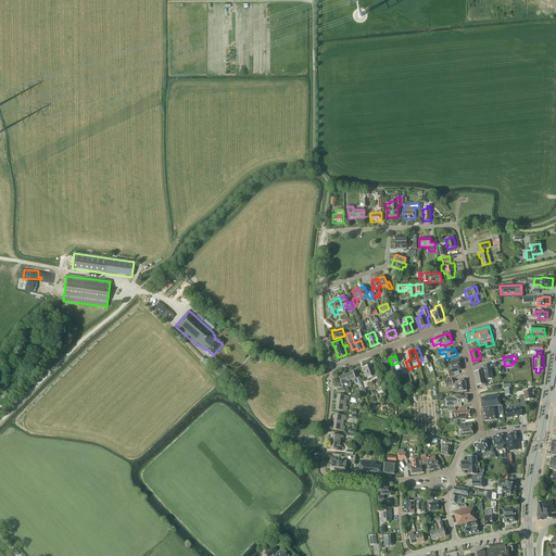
[(391,365),(389,358),(381,361),(383,367),(391,365)]
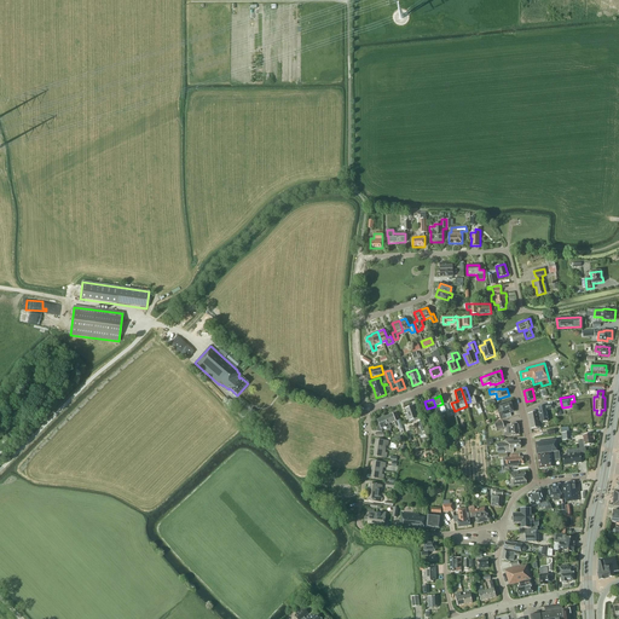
[(514,412),(510,401),(496,405),(501,420),(505,418),(504,415),(514,412)]
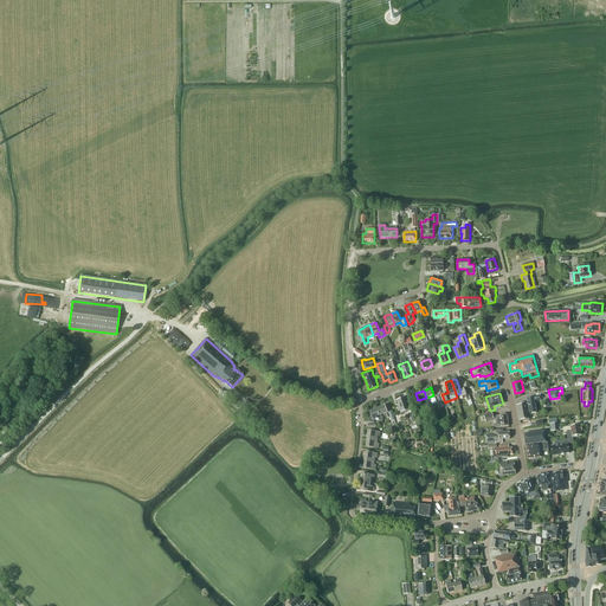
[(526,413),(528,412),(529,412),(529,414),(536,412),(534,400),(535,400),(535,401),(541,400),(541,395),(533,398),(534,398),(527,399),(528,404),(524,405),(526,411),(526,413)]
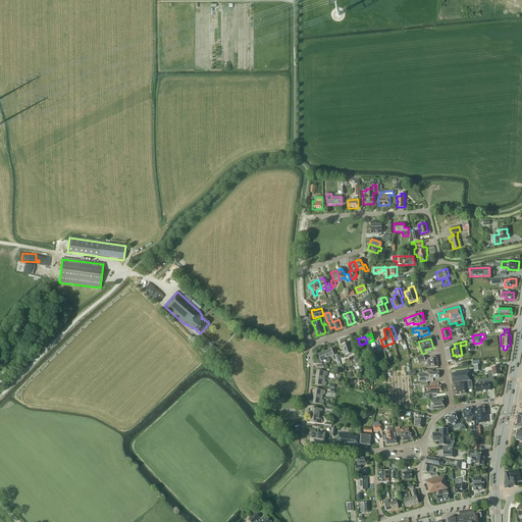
[(350,347),(349,343),(342,345),(344,349),(343,349),(346,356),(354,354),(351,346),(350,347)]
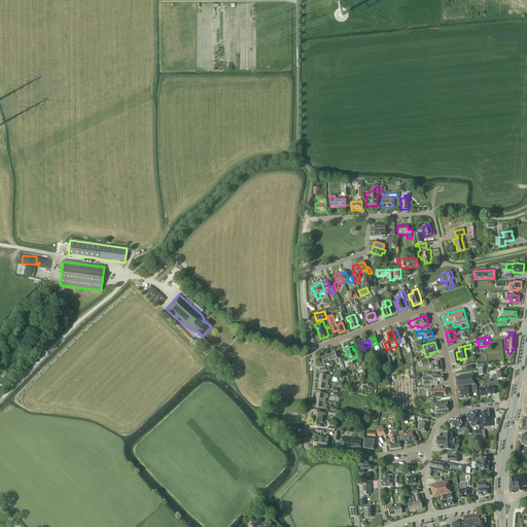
[(214,347),(209,353),(211,356),(212,357),(213,355),(217,350),(214,347)]
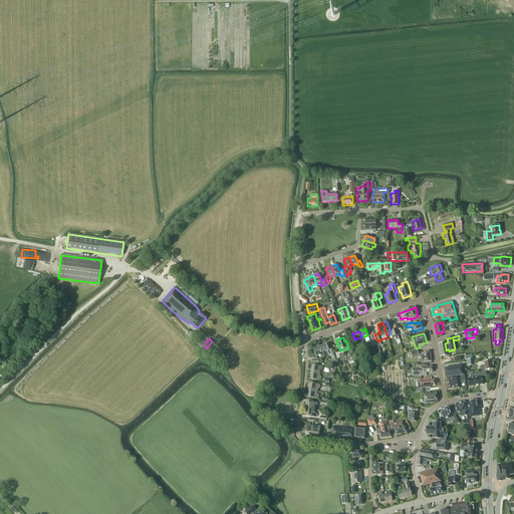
[(322,351),(323,352),(327,350),(328,354),(330,354),(331,357),(334,356),(332,348),(329,349),(328,350),(326,344),(319,346),(321,352),(322,351)]
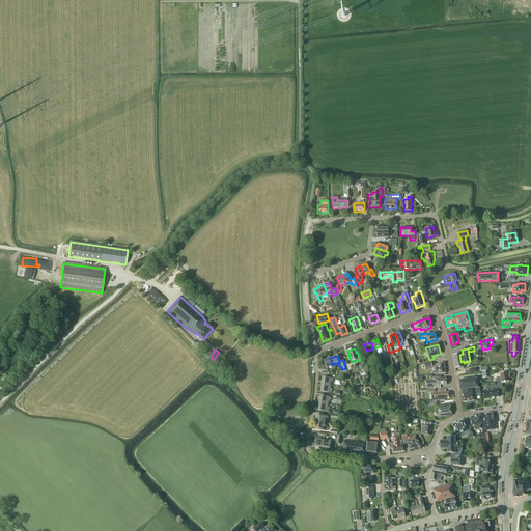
[(332,364),(330,358),(324,361),(326,365),(324,365),(323,370),(328,371),(328,366),(331,364),(333,368),(335,368),(334,364),(333,363),(332,364)]
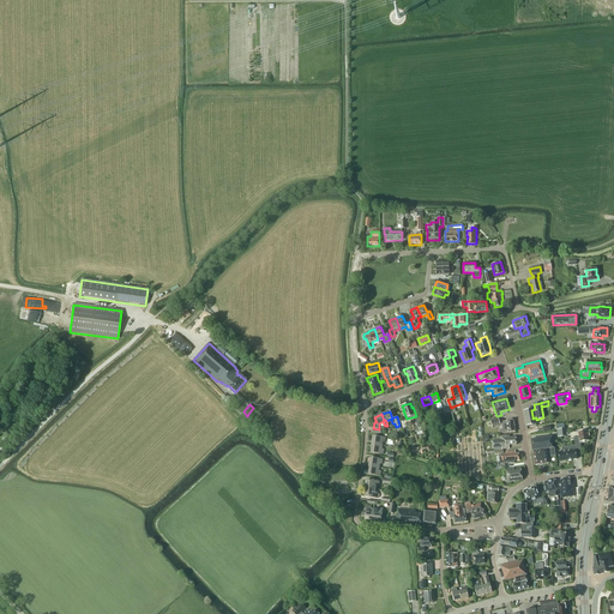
[(515,432),(513,420),(501,422),(503,428),(501,428),(501,434),(515,432)]
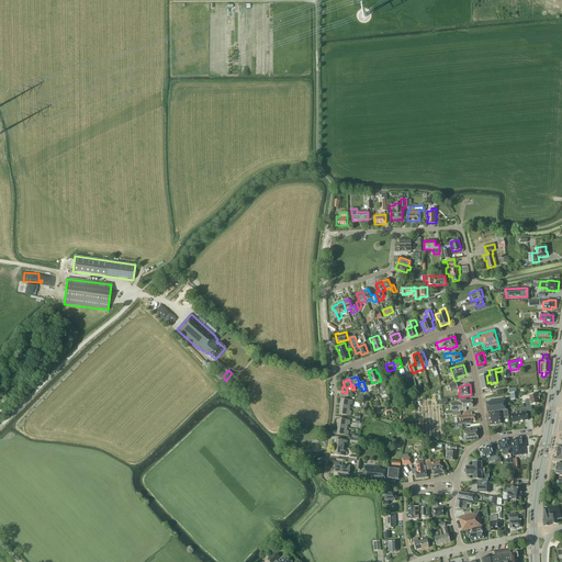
[(538,395),(537,394),(529,395),(523,396),(523,400),(527,398),(527,400),(530,398),(531,405),(535,405),(535,404),(539,403),(538,400),(539,400),(539,395),(538,395)]
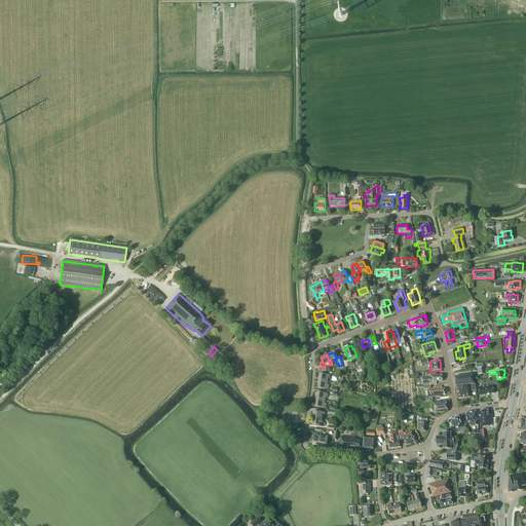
[(317,380),(327,382),(328,379),(330,379),(330,375),(318,373),(317,380)]
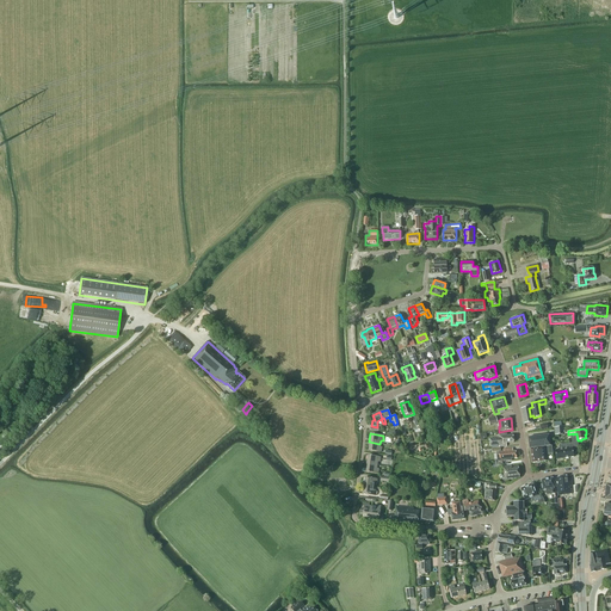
[(504,434),(504,433),(499,433),(499,438),(489,439),(491,445),(499,445),(499,448),(506,446),(506,443),(513,443),(513,436),(507,436),(507,433),(504,434)]
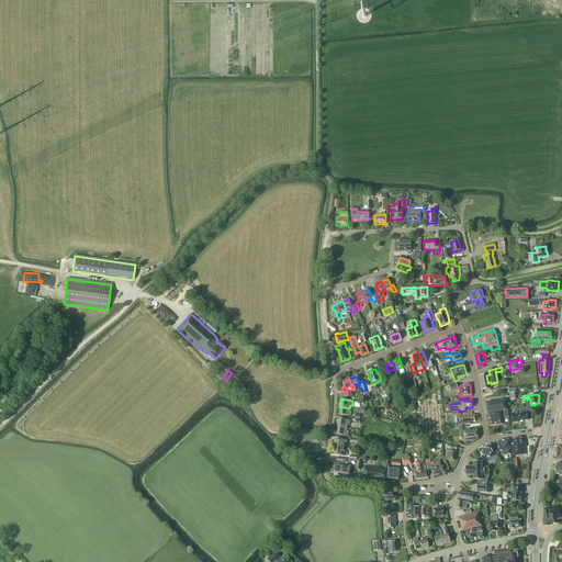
[(487,413),(501,411),(503,411),(506,409),(505,400),(485,403),(487,413)]
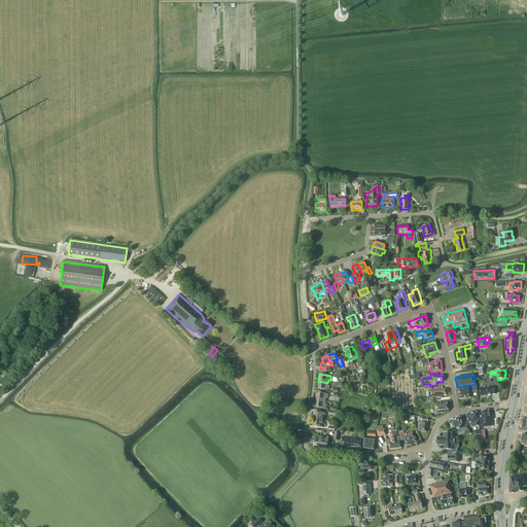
[(486,387),(487,395),(494,394),(494,389),(499,388),(498,382),(497,382),(496,376),(492,376),(493,383),(485,383),(486,387)]
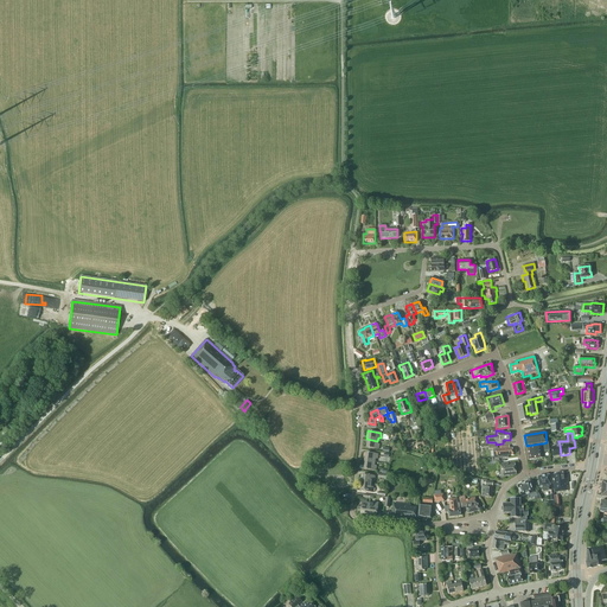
[(377,443),(377,441),(366,439),(365,448),(378,449),(379,445),(377,443)]
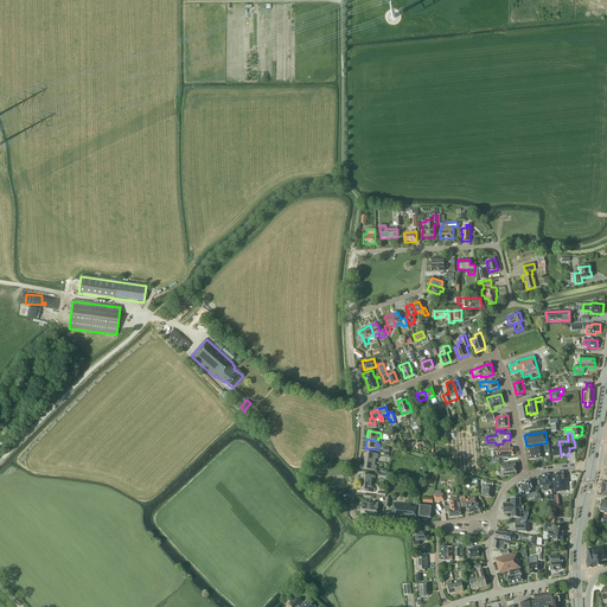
[(541,443),(526,446),(528,460),(542,458),(541,443)]
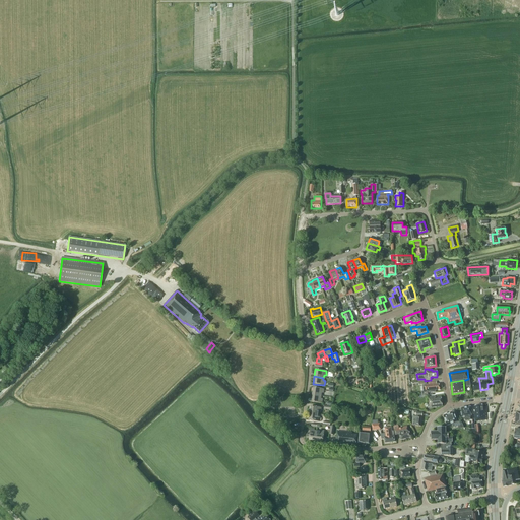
[(437,384),(436,382),(429,382),(429,385),(427,385),(427,384),(423,386),(424,391),(427,391),(427,393),(435,392),(435,390),(440,390),(439,384),(437,384)]
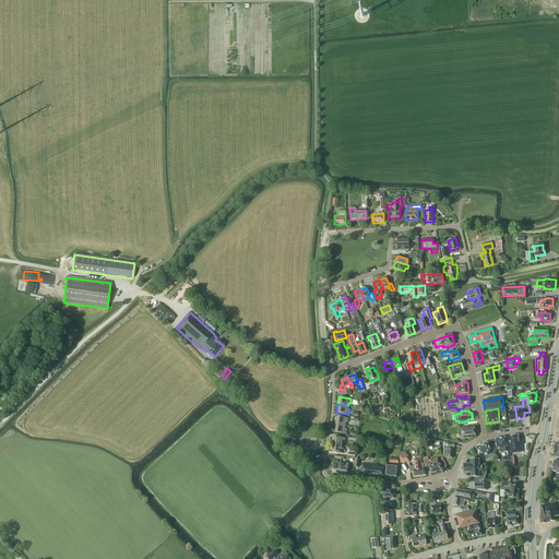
[(335,424),(345,426),(345,423),(347,423),(348,418),(336,416),(335,424)]
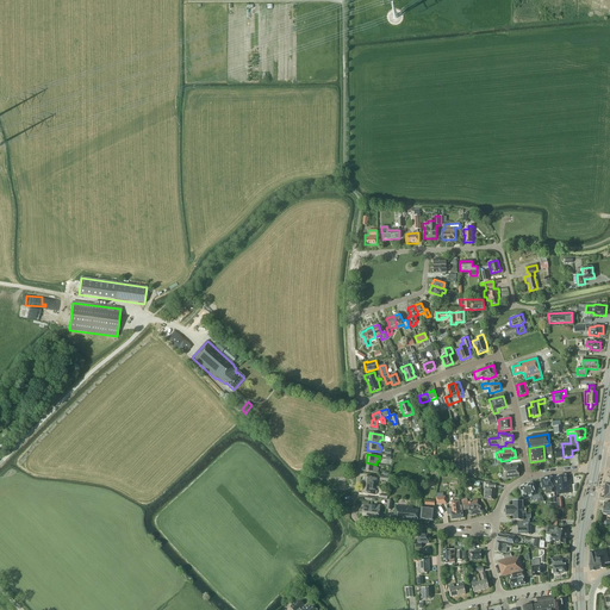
[(377,467),(377,465),(366,462),(365,471),(378,473),(378,468),(377,467)]
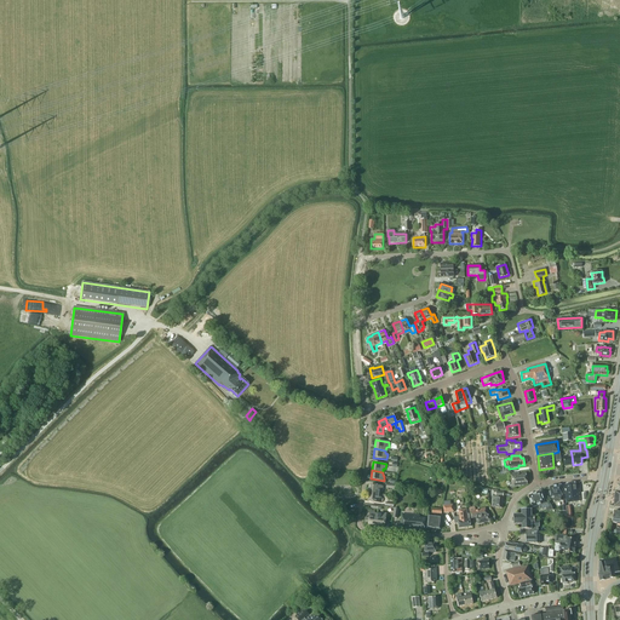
[(518,474),(518,472),(510,474),(512,487),(527,484),(526,474),(518,474)]
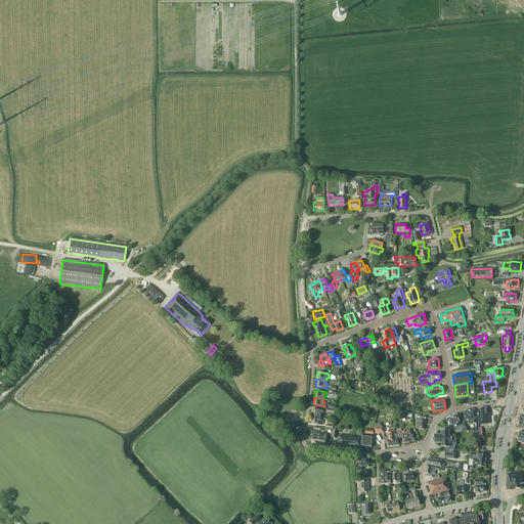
[(487,410),(487,408),(478,409),(478,413),(477,413),(479,425),(491,423),(489,410),(487,410)]
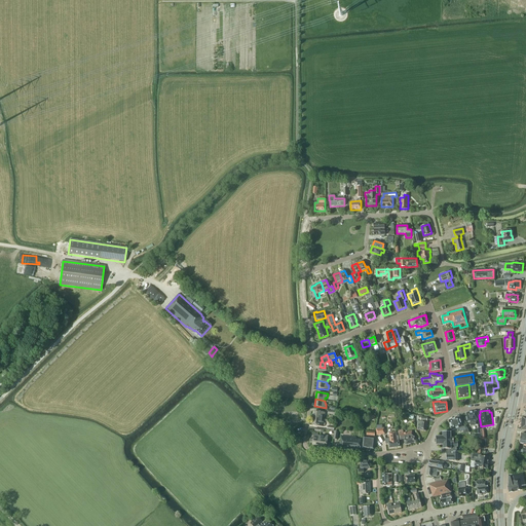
[(313,411),(312,418),(323,419),(323,417),(325,417),(325,412),(313,411)]
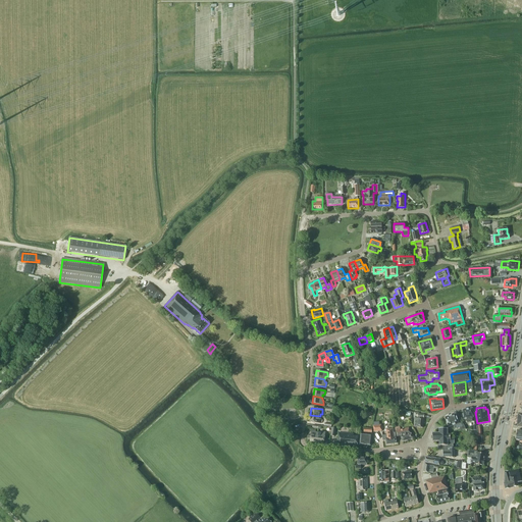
[(474,422),(472,409),(463,410),(463,414),(462,414),(463,419),(466,418),(467,423),(474,422)]
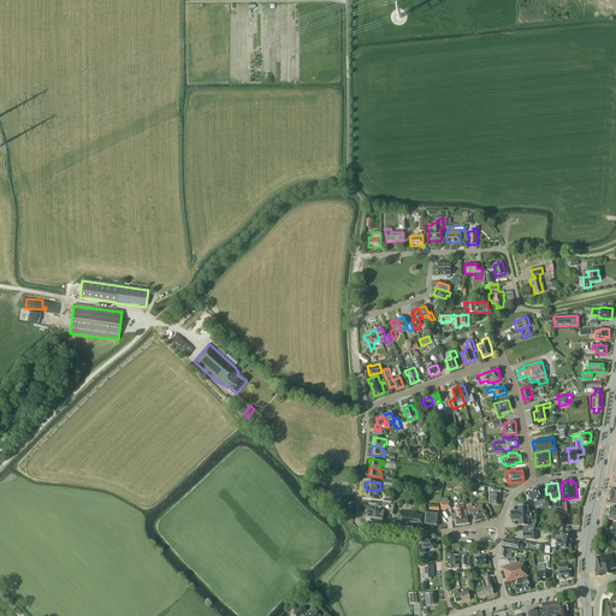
[(539,507),(543,505),(544,509),(549,507),(548,503),(546,503),(545,498),(540,499),(537,489),(526,493),(529,504),(535,502),(537,505),(538,505),(539,507)]
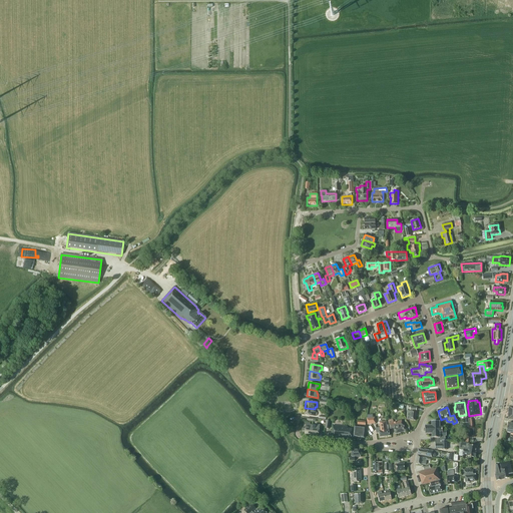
[(315,409),(305,408),(305,415),(315,416),(316,412),(315,412),(315,409)]
